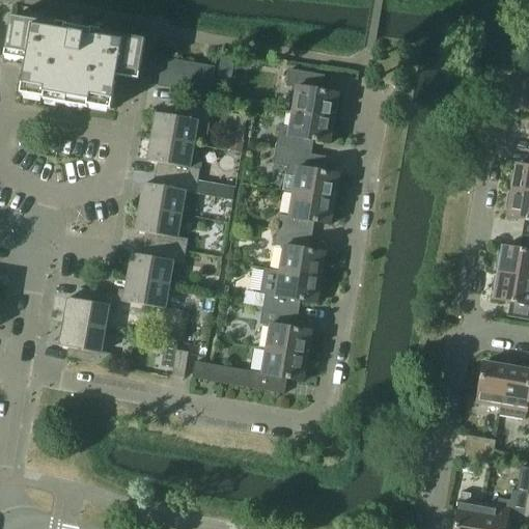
[(54,102),(56,102),(74,105),(74,103),(110,108),(116,68),(138,72),(144,38),(9,16),(4,49),(26,53),(19,92),(55,99),(54,102)]
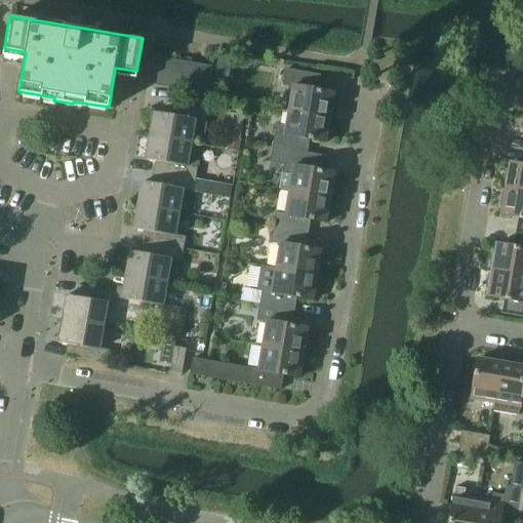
[(151,54),(146,82),(206,93),(211,65),(151,54)]
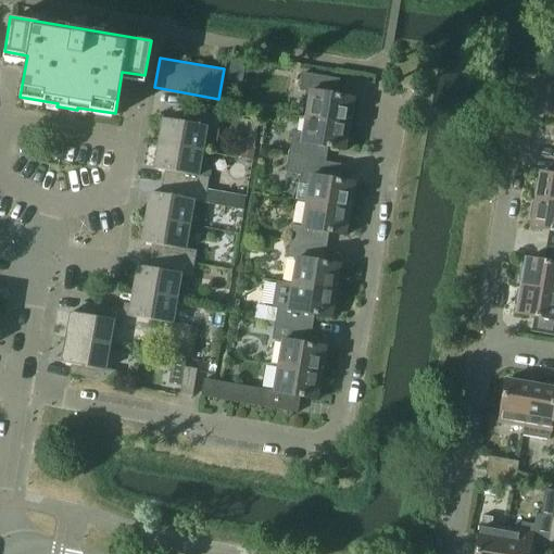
[(309,90),(304,115),(349,123),(353,97),(331,92),(334,78),(338,79),(338,78),(302,72),(299,88),(309,90)]
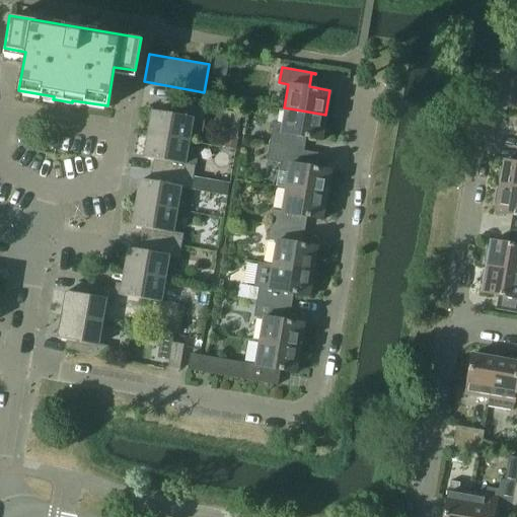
[(151,109),(147,133),(198,142),(202,120),(204,106),(162,99),(160,111),(151,109)]
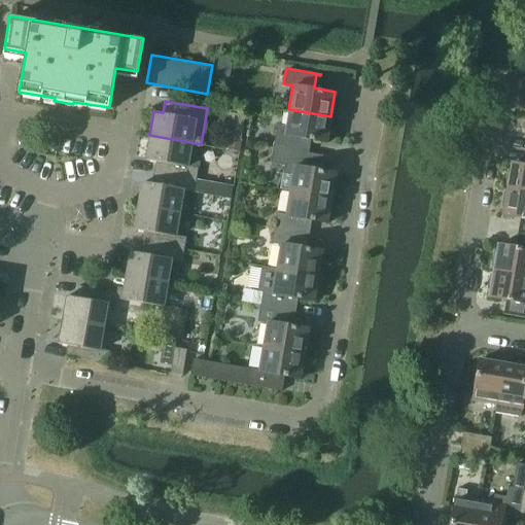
[(277,121),(272,146),(303,151),(306,138),(326,141),(330,116),(288,109),(286,123),(277,121)]
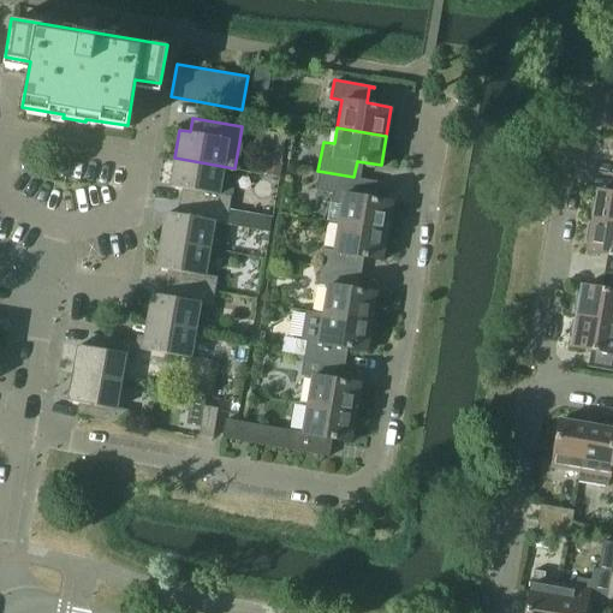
[(174,158),(170,185),(180,188),(178,200),(228,208),(230,195),(234,168),(174,158)]
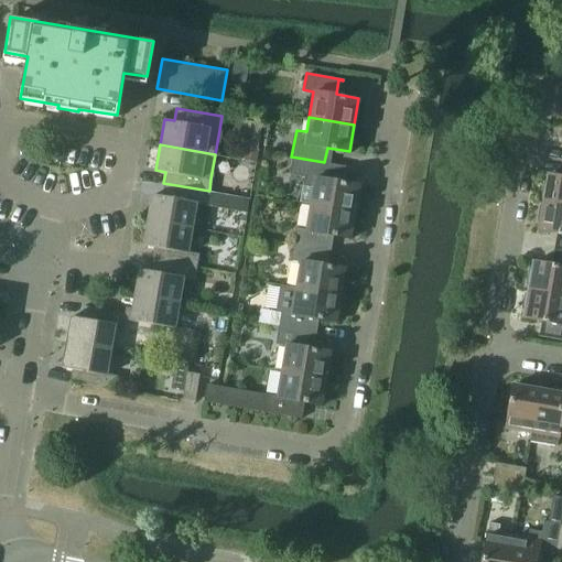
[(244,147),(241,159),(255,161),(257,149),(244,147)]
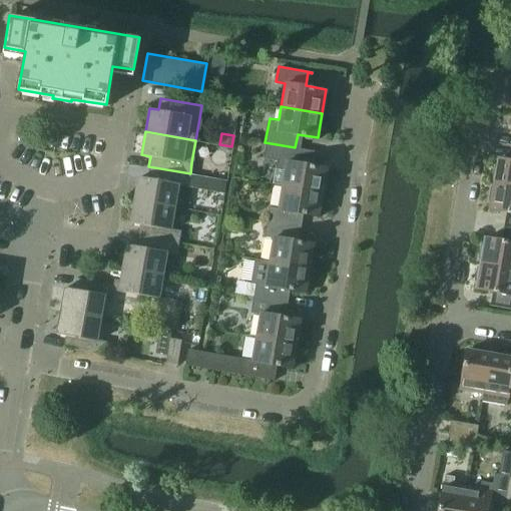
[(313,151),(313,150),(299,147),(295,147),(265,142),(263,157),(276,159),(272,183),(282,184),(322,191),(327,167),(311,164),(307,163),(309,150),(313,151)]
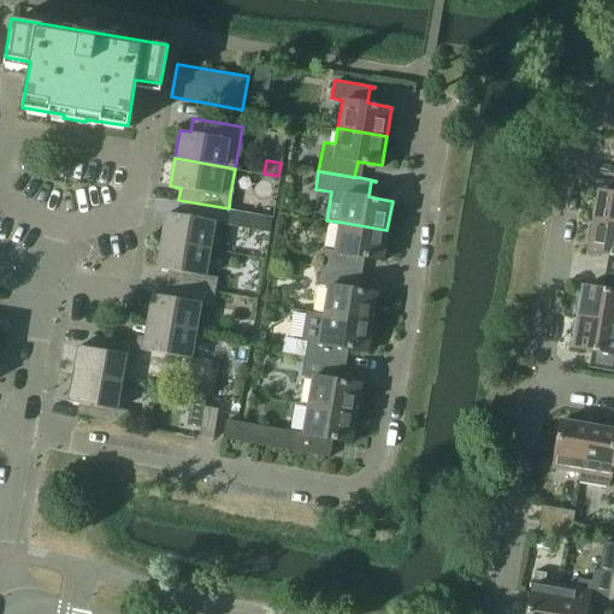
[(594,216),(592,220),(613,223),(613,192),(598,189),(596,199),(592,199),(590,214),(594,216)]
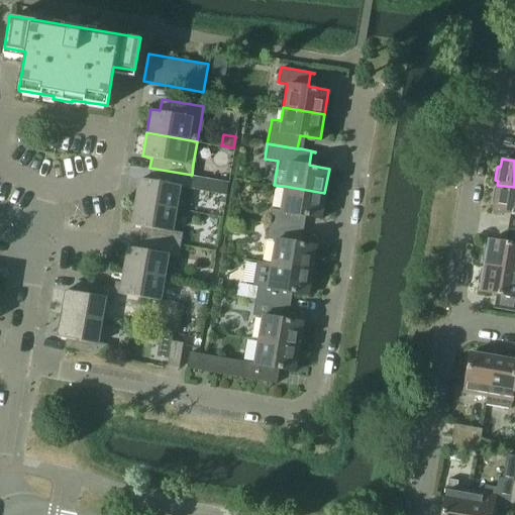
[(138,178),(134,201),(176,208),(180,186),(189,187),(192,175),(149,168),(147,179),(138,178)]
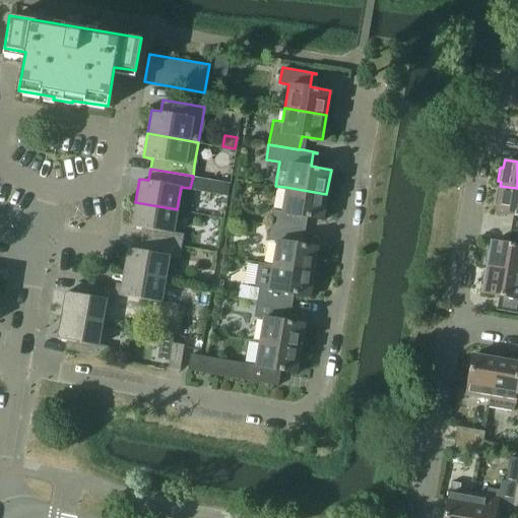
[(497,189),(494,203),(497,203),(496,211),(512,214),(517,215),(517,217),(516,230),(517,229),(517,188),(500,186),(499,190),(497,189)]
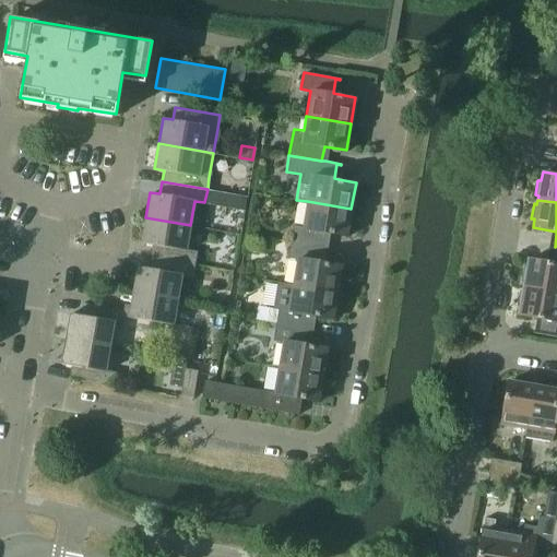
[(292,225),(289,240),(327,247),(327,246),(322,246),(324,232),(346,235),(351,209),(307,201),(303,226),(292,225)]
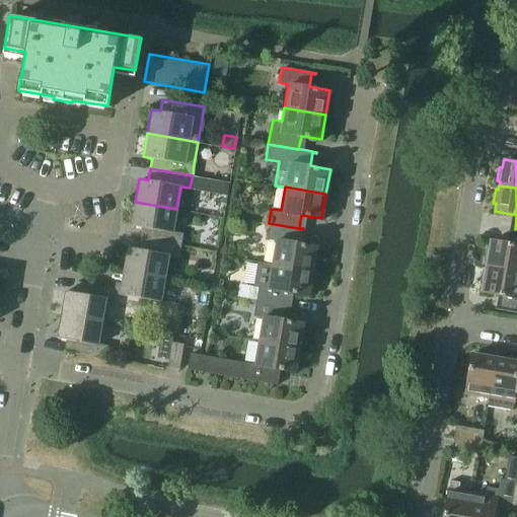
[(140,226),(139,237),(180,244),(182,233),(172,231),(176,209),(135,202),(131,225),(140,226)]
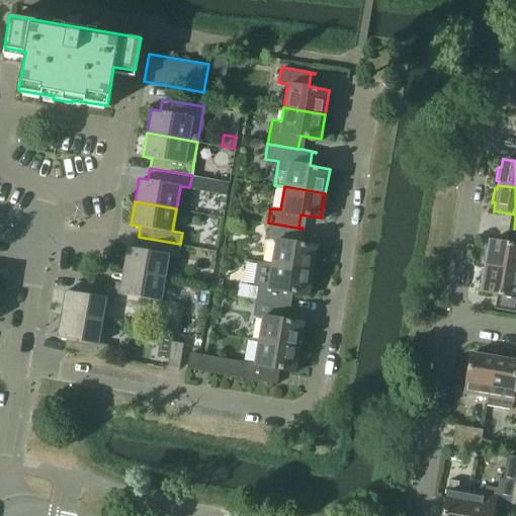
[(275,240),(271,263),(312,270),(317,246),(295,242),(298,229),(303,230),(303,229),(268,223),(265,238),(275,240)]
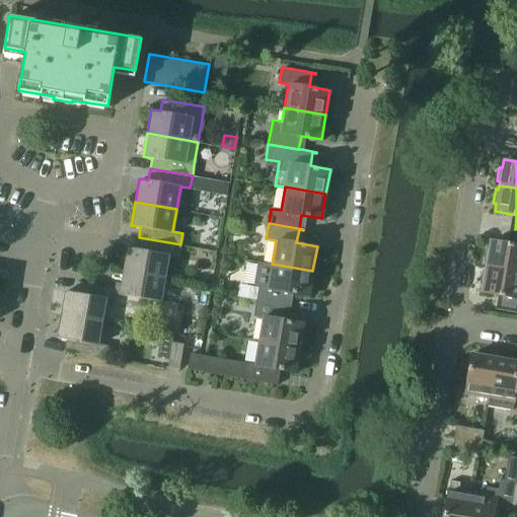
[(486,262),(486,266),(516,271),(516,228),(515,229),(513,243),(490,239),(489,247),(486,247),(483,261),(486,262)]
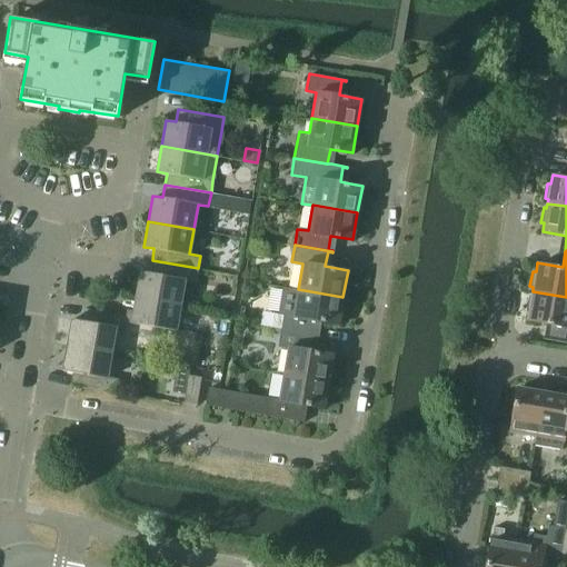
[(140,270),(136,296),(180,304),(185,279),(196,281),(198,268),(152,260),(150,272),(140,270)]
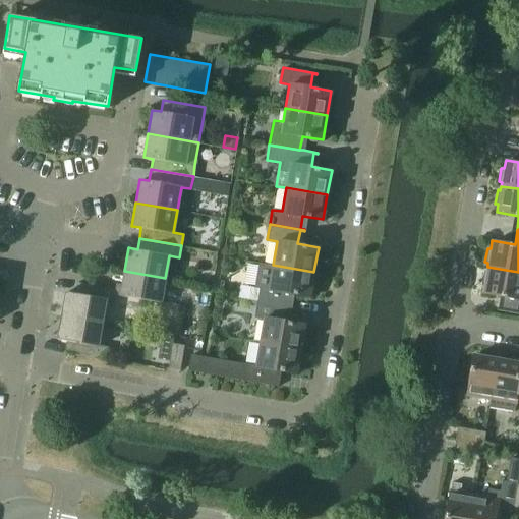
[(260,263),(254,288),(258,288),(256,301),(291,307),(291,306),(287,305),(289,293),(293,293),(309,296),(313,272),(273,265),(260,263)]
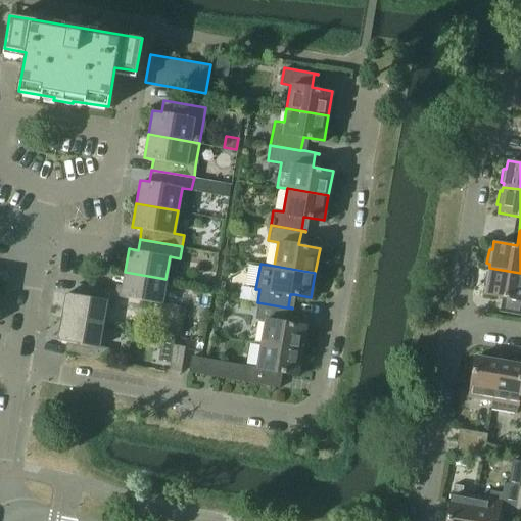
[(520,273),(489,268),(488,271),(485,271),(483,285),(485,285),(484,293),(508,297),(505,312),(520,314),(520,273)]
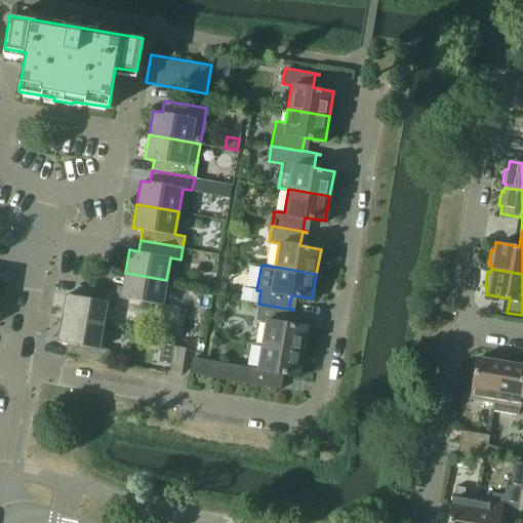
[(125,273),(123,286),(121,297),(162,305),(166,280),(125,273)]
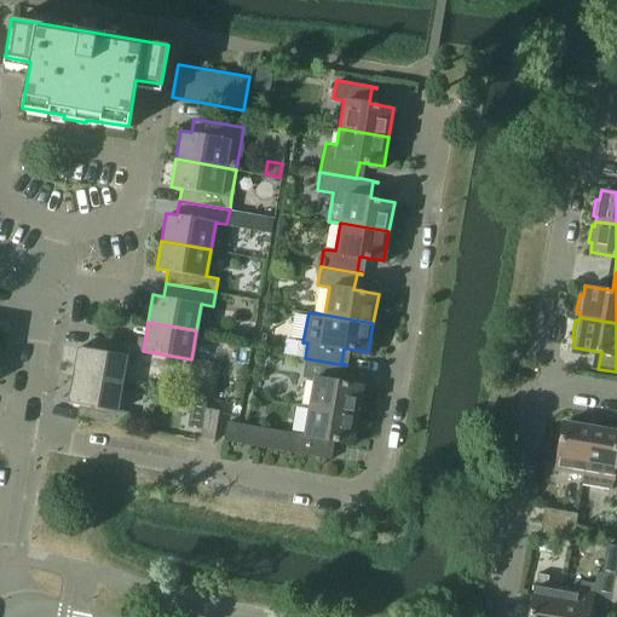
[(78,346),(73,374),(121,382),(126,356),(137,358),(139,350),(143,351),(145,338),(138,336),(137,342),(91,334),(88,349),(78,346)]
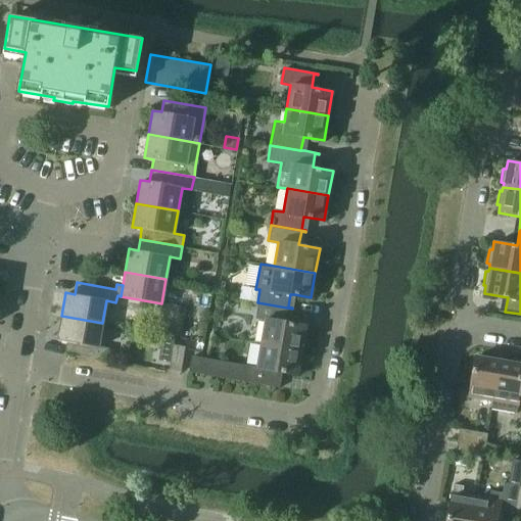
[(265,319),(261,342),(301,349),(305,325),(285,322),(288,309),(292,310),(292,309),(257,302),(254,318),(265,319)]
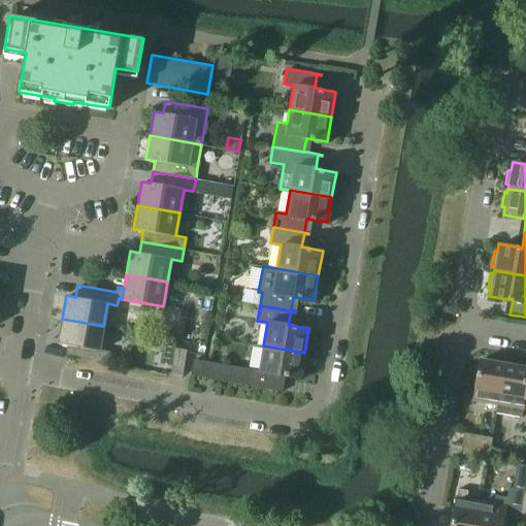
[(103,326),(62,319),(58,342),(67,344),(65,356),(107,364),(109,351),(99,349),(103,326)]
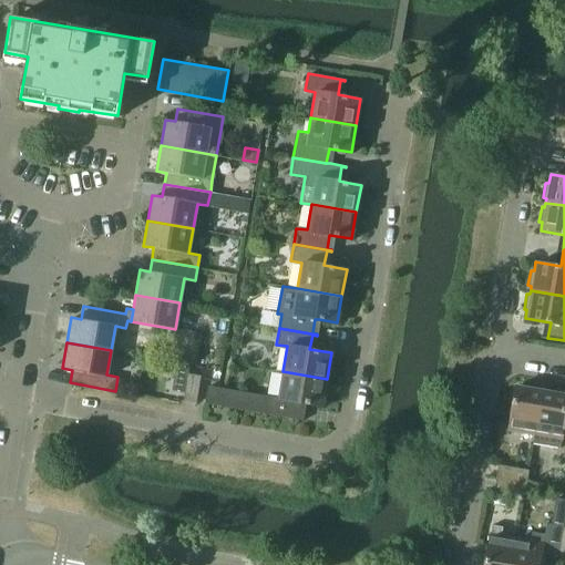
[(267,396),(265,412),(302,419),(302,418),(298,417),(300,402),(322,407),(327,379),(283,371),(278,398),(267,396)]
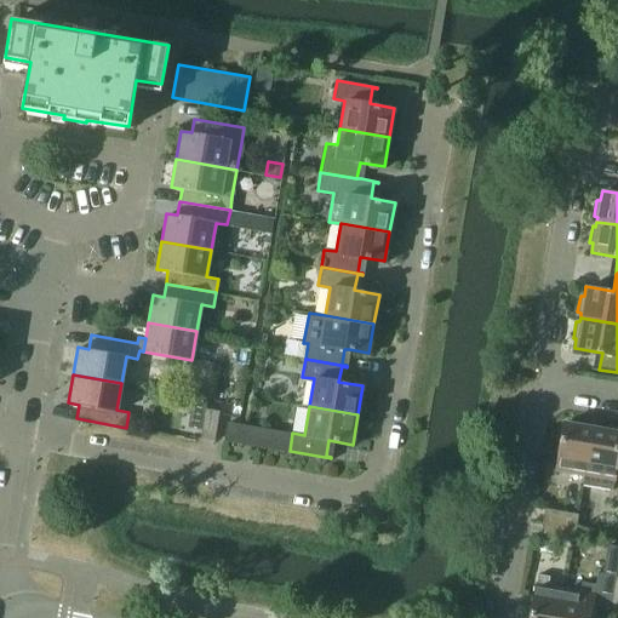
[(201,428),(199,438),(213,440),(218,410),(205,407),(202,417),(201,428)]
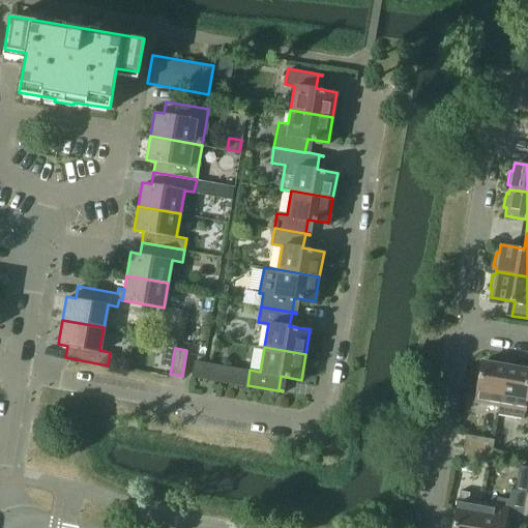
[(162,354),(159,364),(172,365),(173,356),(162,354)]
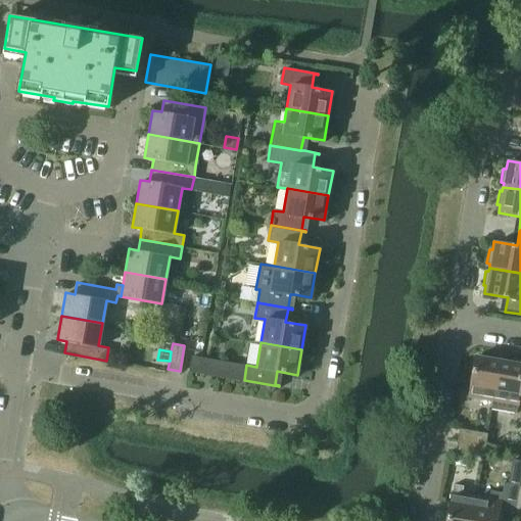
[(188,371),(244,380),(246,365),(191,354),(188,371)]
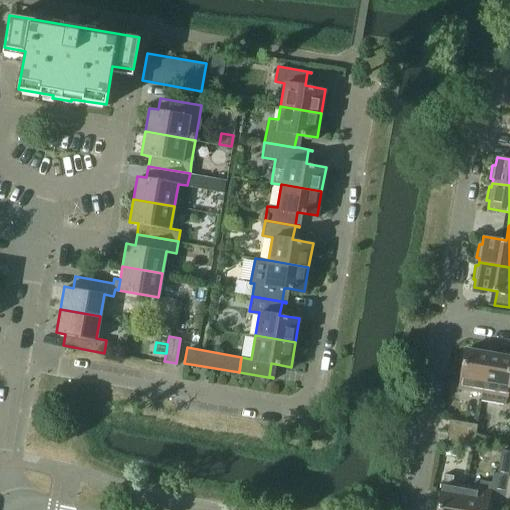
[(458,387),(481,391),(482,391),(489,352),(465,348),(458,387)]
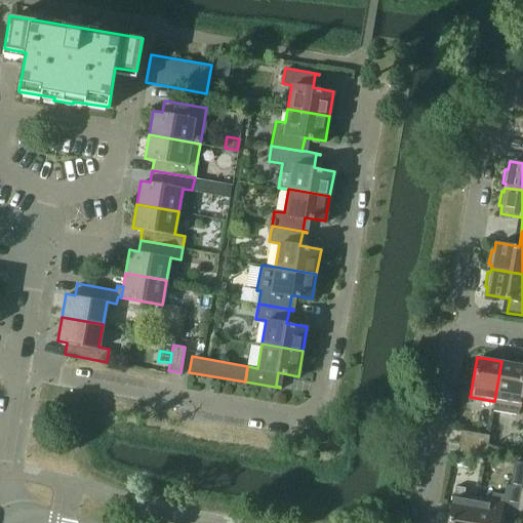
[(494,401),(493,401),(492,409),(517,413),(522,380),(522,364),(501,361),(494,401)]
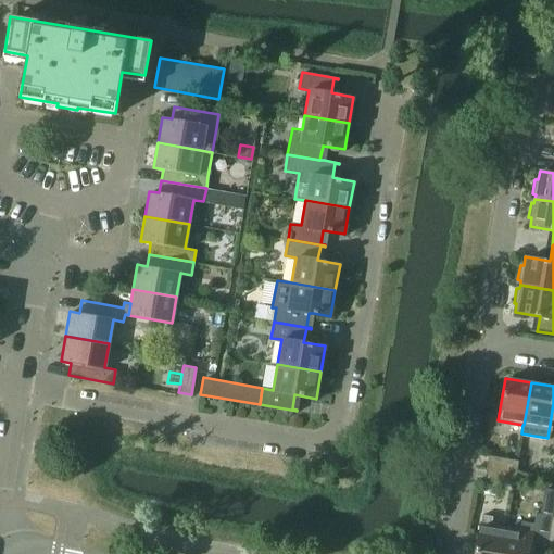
[(488,454),(486,467),(515,473),(517,460),(488,454)]
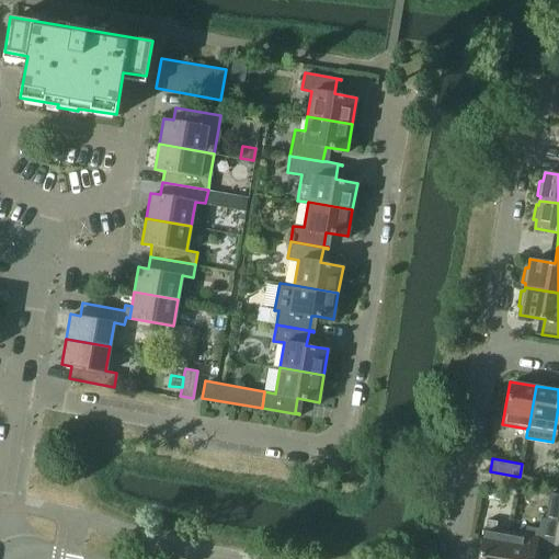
[(520,477),(490,471),(488,483),(517,489),(520,477)]
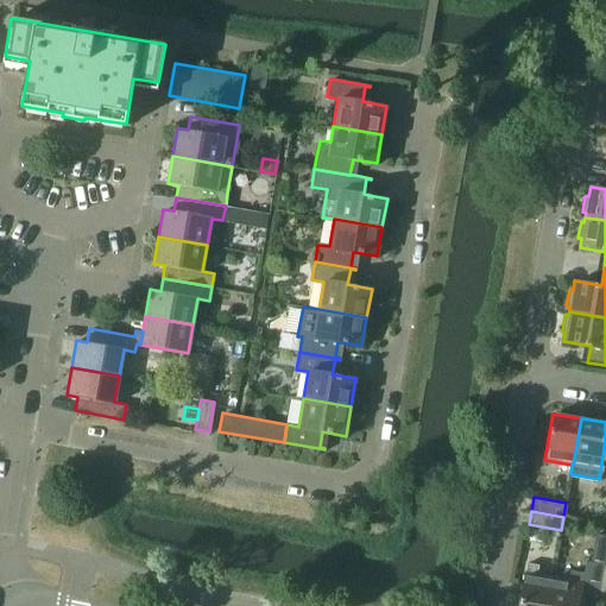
[(554,576),(548,605),(578,605),(580,595),(597,599),(603,566),(605,547),(605,537),(594,536),(589,563),(585,563),(582,572),(569,569),(567,579),(554,576)]
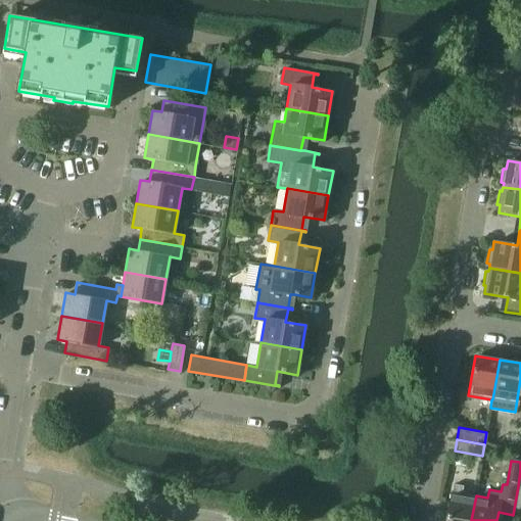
[(445,520),(471,520),(476,495),(461,493),(463,485),(453,483),(445,520)]
